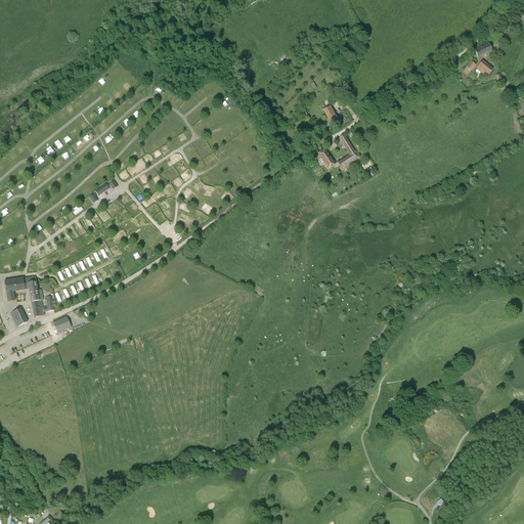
[(474,49),(477,56),(491,50),(488,42),(474,49)]
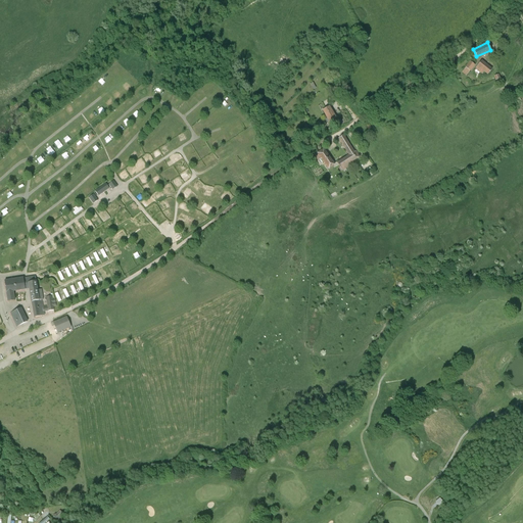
[(470,70),(471,72),(475,65),(470,61),(466,67),(470,70)]
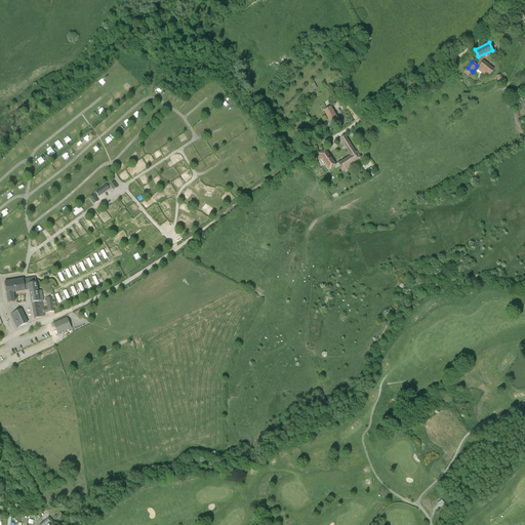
[(489,75),(490,74),(493,70),(483,62),(478,68),(484,74),(486,72),(489,75)]
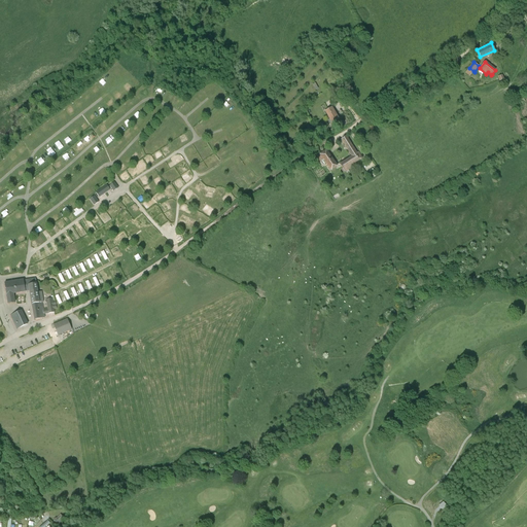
[(220,93),(215,97),(219,102),(224,98),(220,93)]
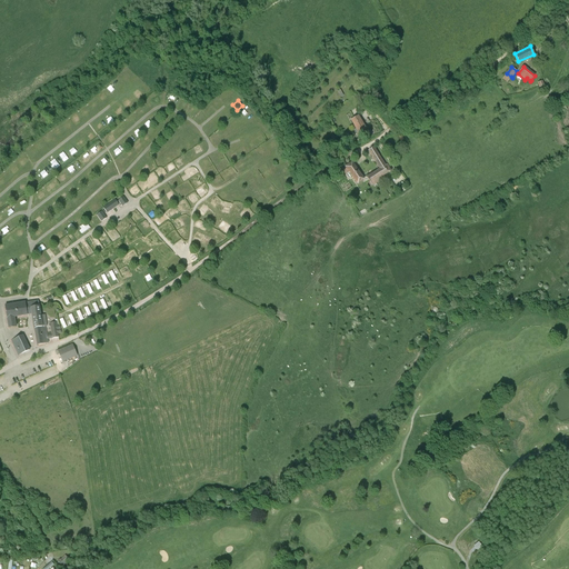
[(72,118),(77,125),(82,121),(78,115),(72,118)]
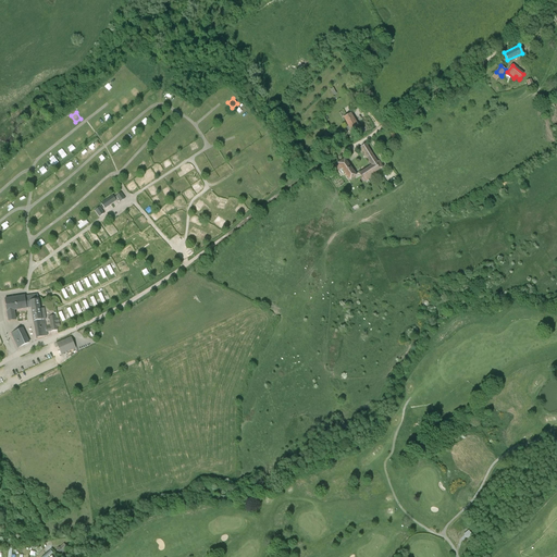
[(344,118),(354,135),(355,136),(361,133),(350,113),(344,118)]
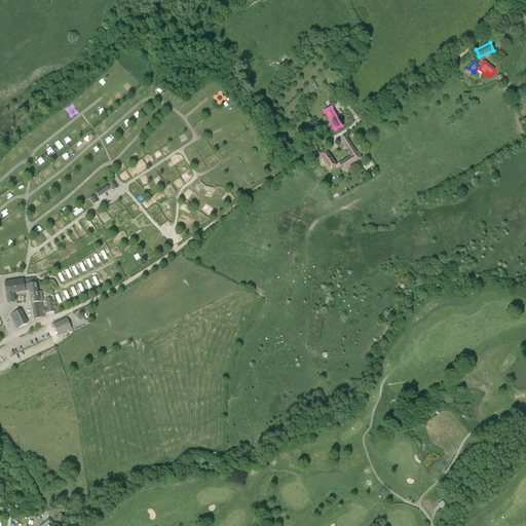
[(84,129),(88,126),(83,120),(79,124),(84,129)]
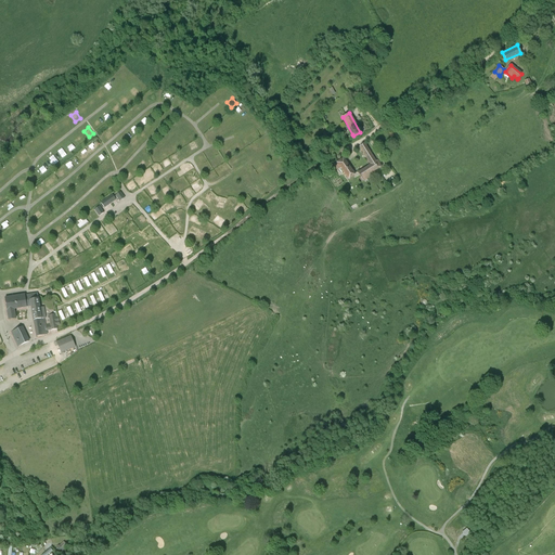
[(78,145),(84,141),(79,136),(74,140),(78,145)]
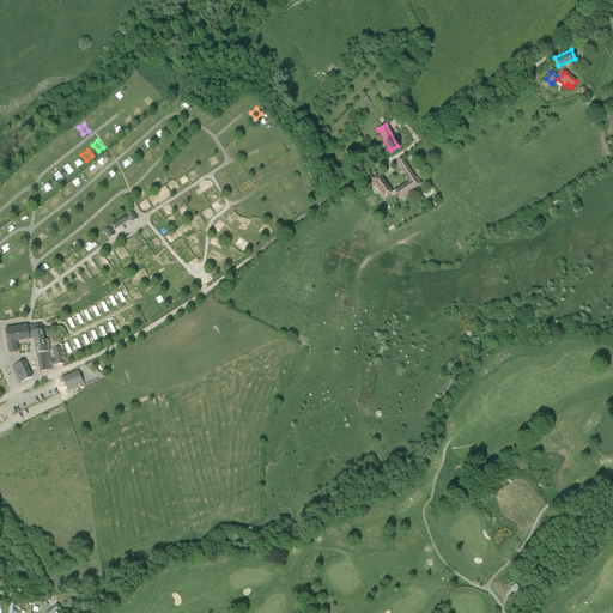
[(74,159),(80,167),(85,163),(79,156),(74,159)]
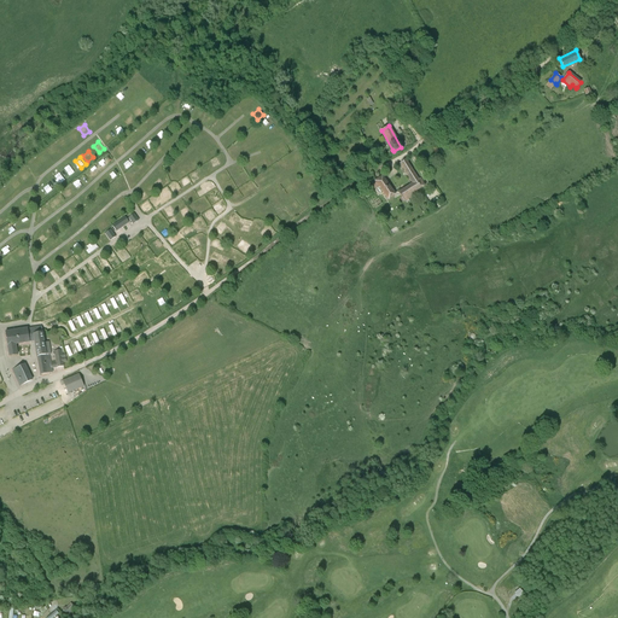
[(219,158),(211,163),(215,168),(222,164),(219,158)]
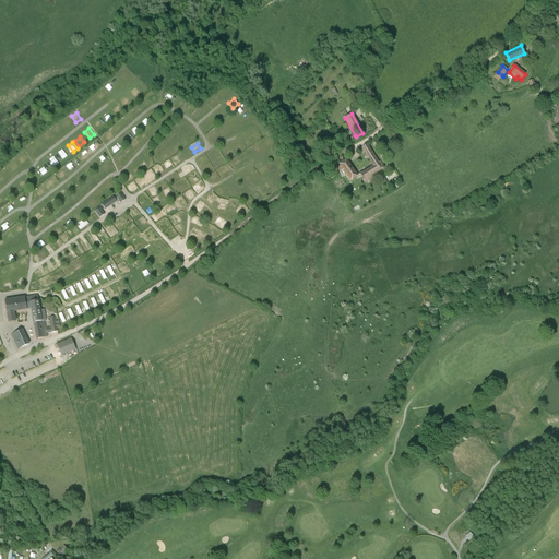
[(361,147),(365,153),(372,166),(360,174),(366,183),(375,177),(373,175),(383,168),(384,167),(380,162),(378,163),(367,145),(361,147)]
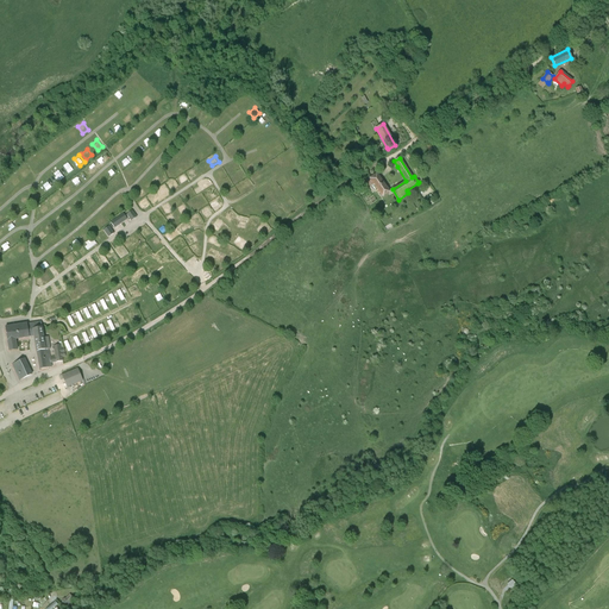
[(69,162),(64,165),(70,173),(75,169),(69,162)]
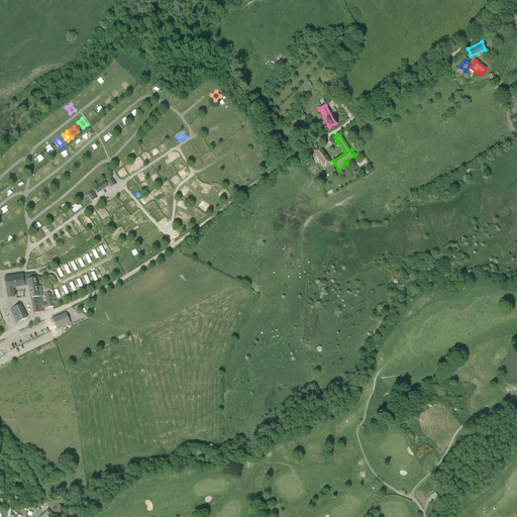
[(50,144),(47,147),(53,153),(56,149),(50,144)]
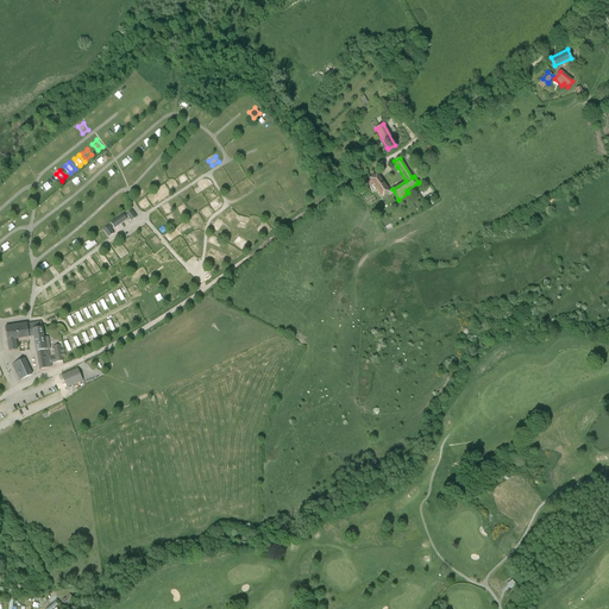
[(187,174),(190,180),(198,176),(194,170),(187,174)]
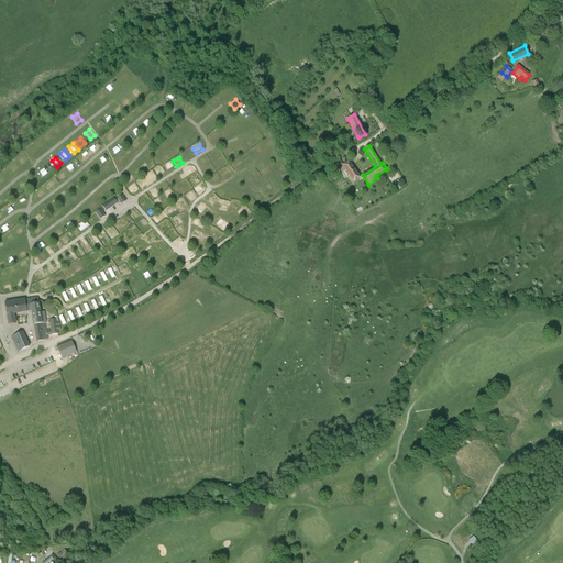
[(342,165),(354,183),(361,177),(348,161),(342,165)]
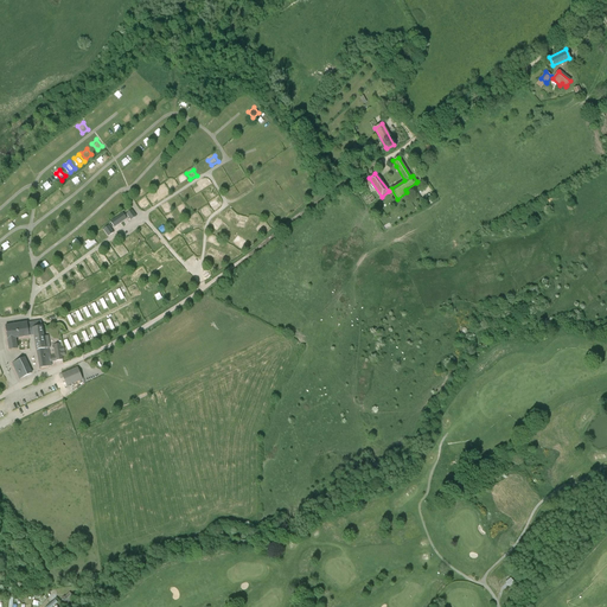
[(204,190),(212,184),(208,178),(199,184),(204,190)]
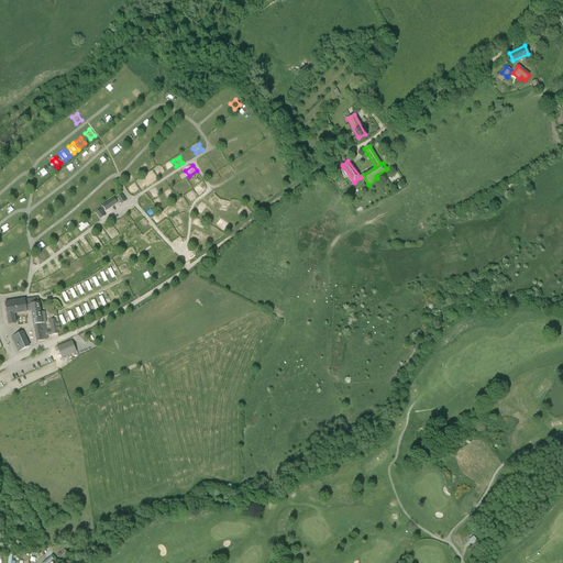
[(41,170),(45,176),(51,172),(46,166),(41,170)]
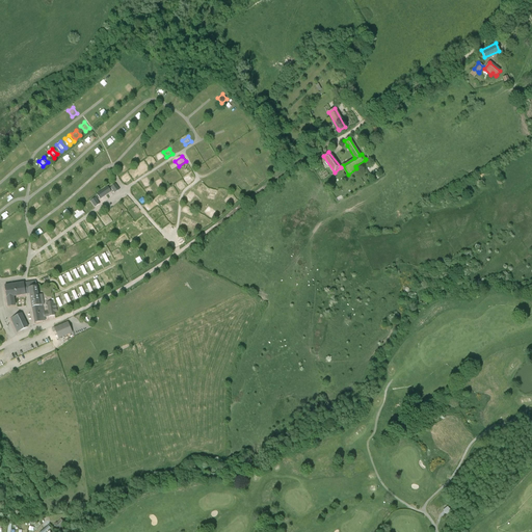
[(145,161),(150,166),(155,162),(151,157),(145,161)]
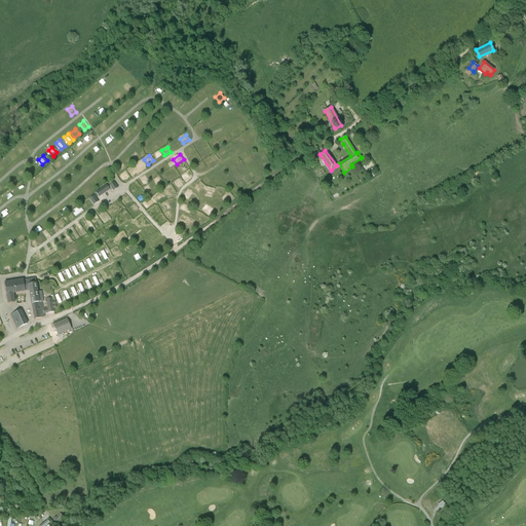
[(141,162),(136,165),(141,173),(146,168),(141,162)]
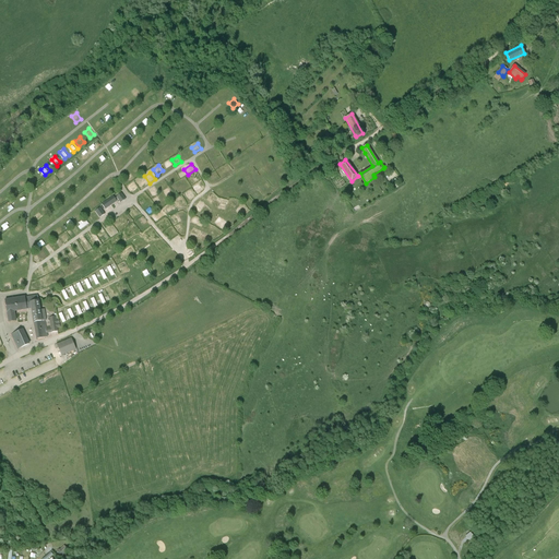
[(193,185),(201,179),(198,173),(189,178),(193,185)]
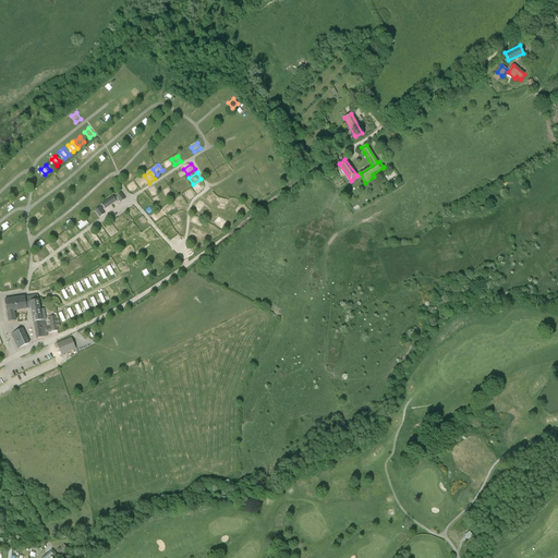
[(181,192),(186,187),(181,180),(176,184),(181,192)]
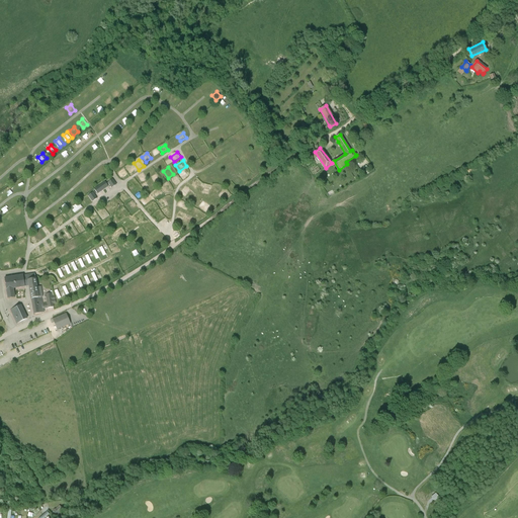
[(124,170),(118,174),(121,179),(128,175),(124,170)]
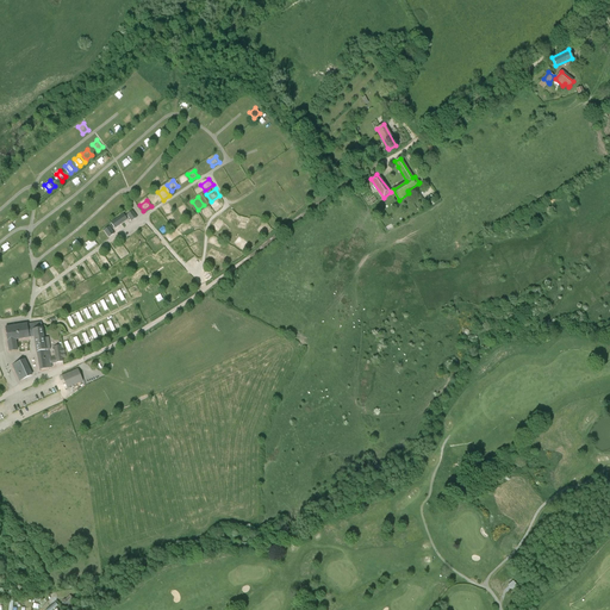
[(217,213),(223,207),(217,200),(210,206),(217,213)]
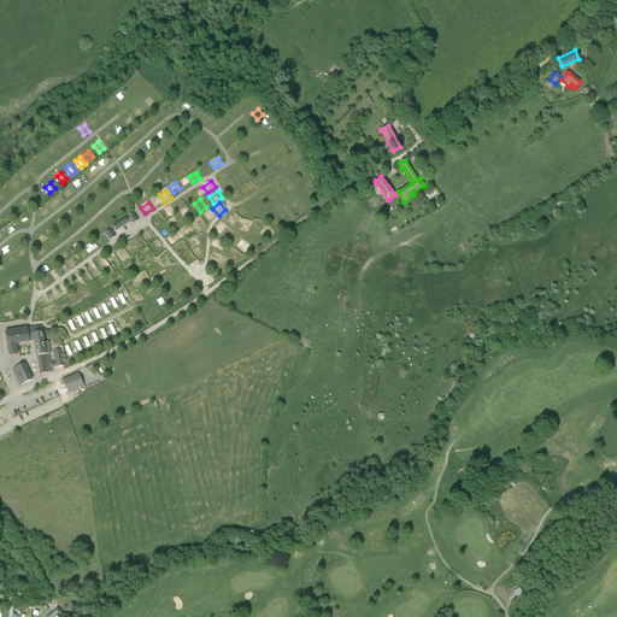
[(171,206),(165,210),(170,217),(176,213),(171,206)]
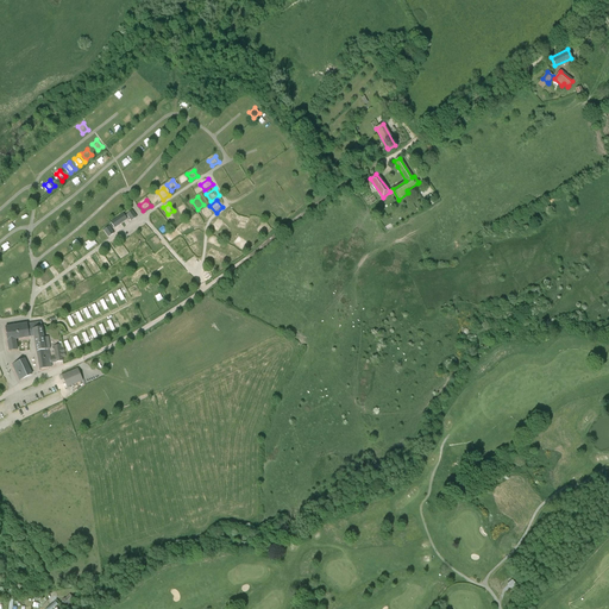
[(39,209),(44,214),(49,211),(45,205),(39,209)]
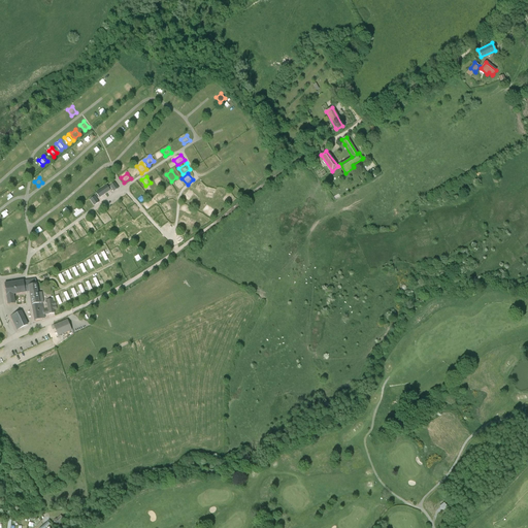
[(159,188),(164,184),(160,177),(154,180),(159,188)]
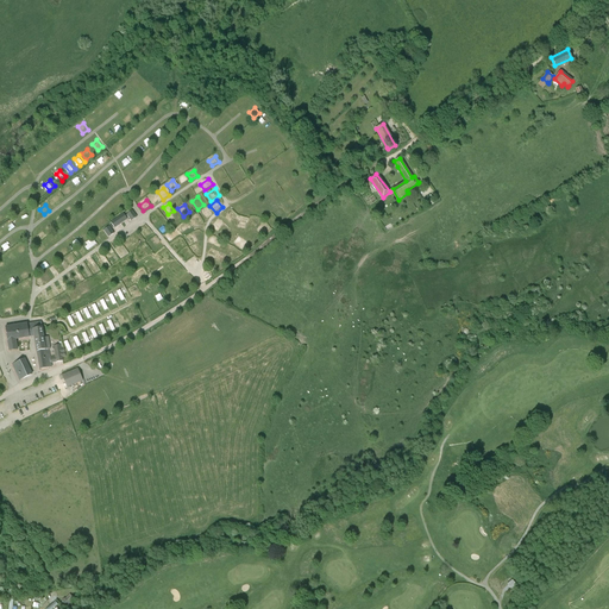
[(207,207),(202,212),(207,219),(213,214),(207,207)]
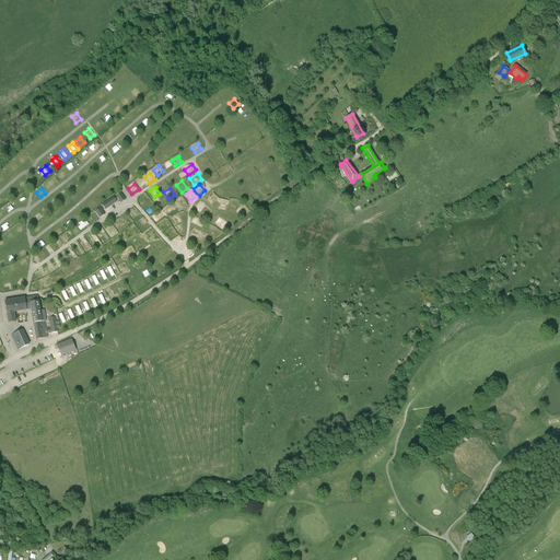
[(212,206),(219,199),(213,193),(206,199),(212,206)]
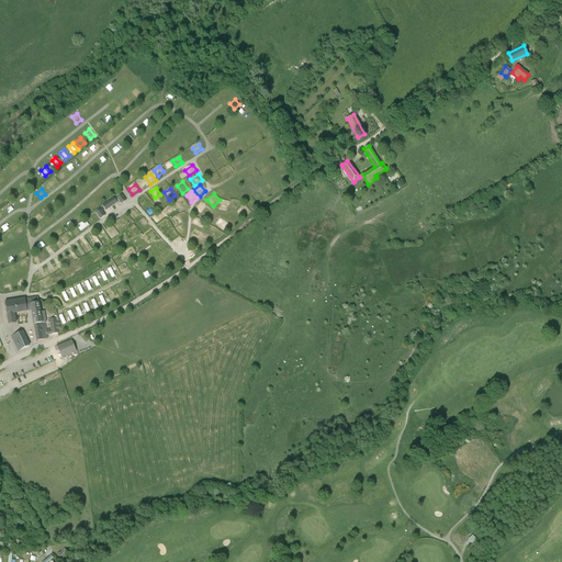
[(121,204),(126,200),(122,194),(116,199),(121,204)]
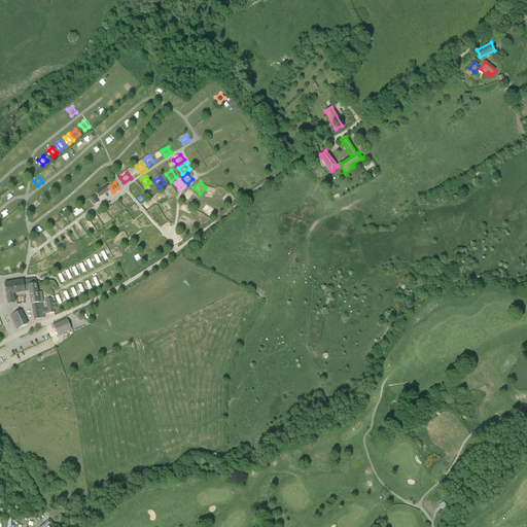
[(99,198),(110,189),(106,184),(96,192),(99,198)]
